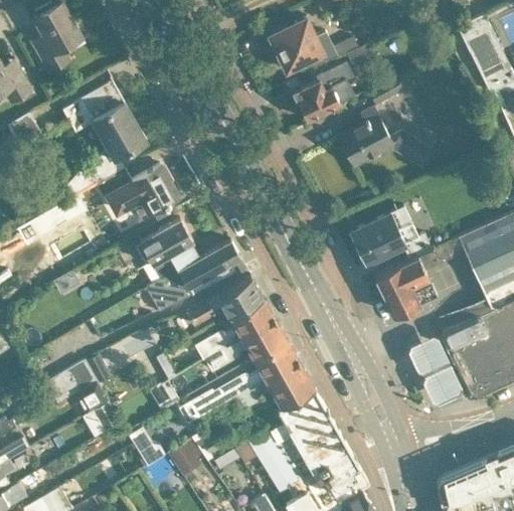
[(317,0),(322,11),(345,0),(317,0)]
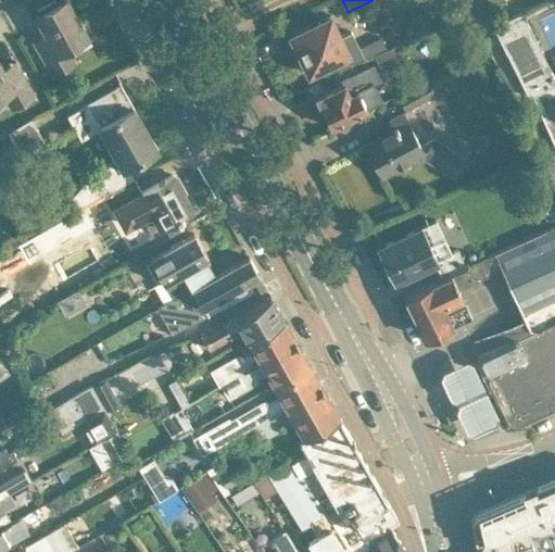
[(505,3),(504,0),(488,0),(493,10),(505,3)]
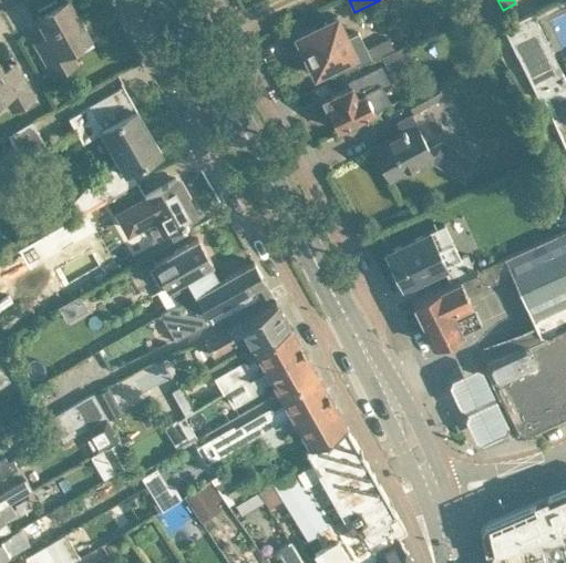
[(48,39),(35,47),(54,79),(78,67),(70,52),(91,40),(69,1),(37,20),(48,39)]
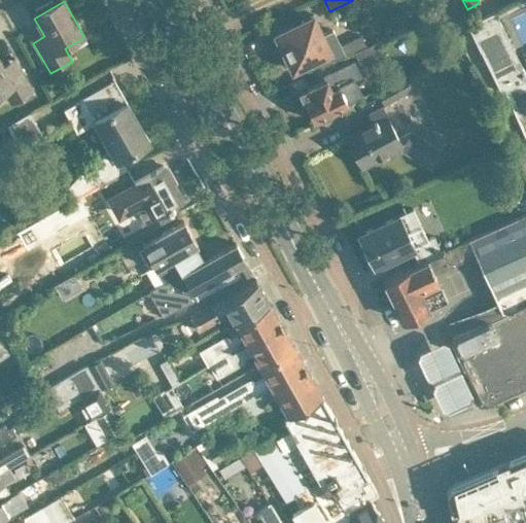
[(467,28),(501,95),(505,93),(504,93),(525,82),(525,78),(494,14),(467,28)]
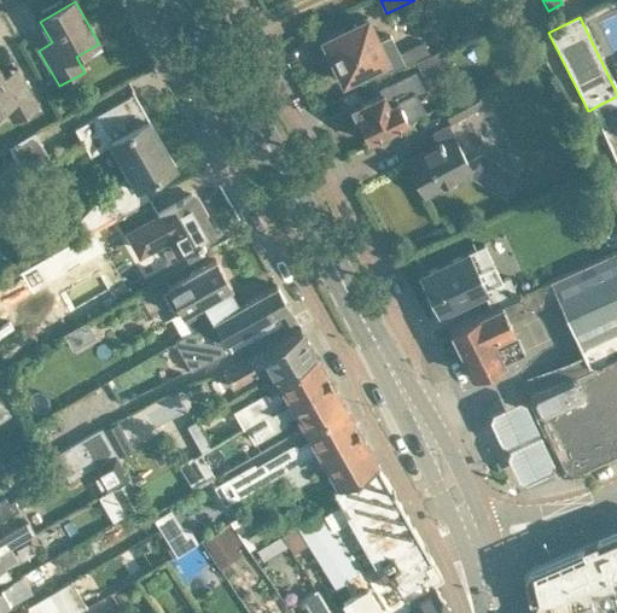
[(379,45),(368,22),(324,42),(344,85),(389,63),(394,74),(429,56),(423,44),(399,56),(391,39),(379,45)]
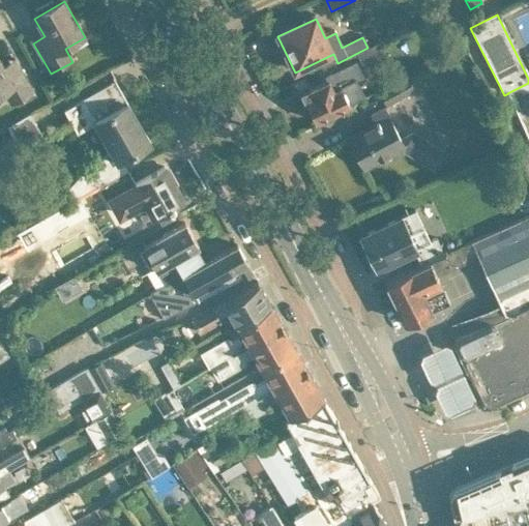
[(380,45),(357,55),(362,66),(385,56),(380,45)]
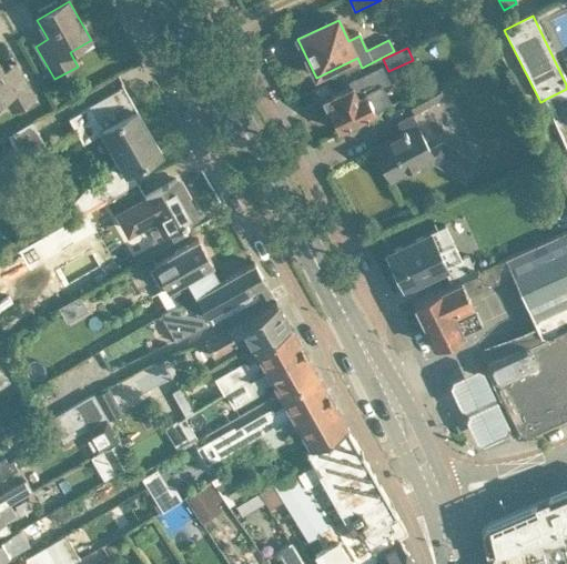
[(36,101),(32,96),(17,67),(4,74),(0,67),(0,102),(4,100),(12,114),(36,101)]
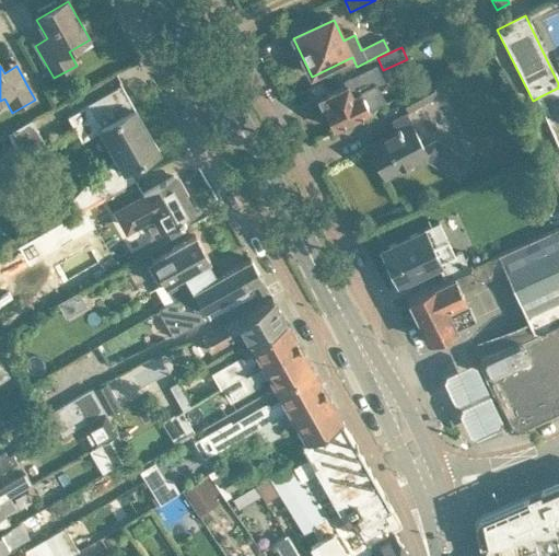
[(383,83),(376,69),(346,83),(347,88),(326,97),(329,105),(323,108),(334,130),(353,120),(370,113),(360,94),(383,83)]
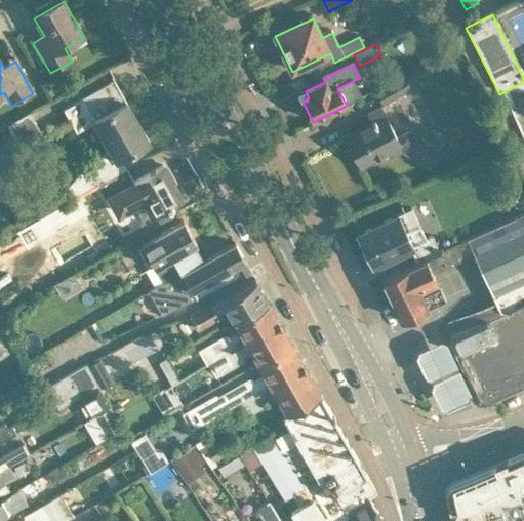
[(409,92),(403,81),(377,94),(384,107),(409,92)]
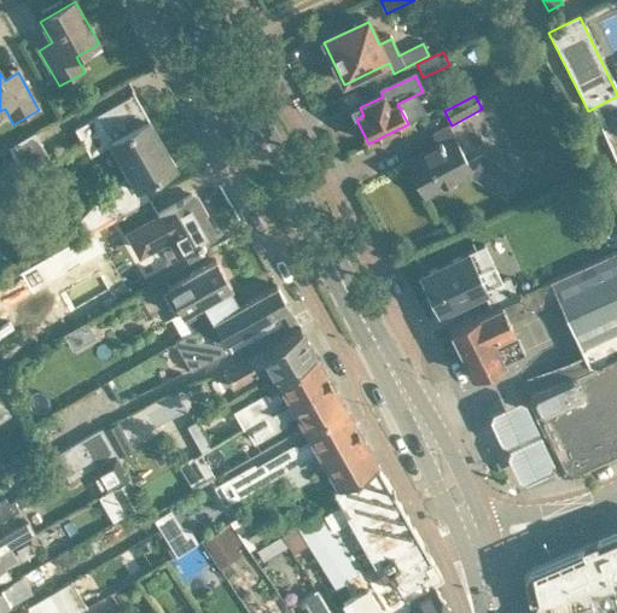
[(616,97),(592,109),(593,109),(616,163),(616,97)]
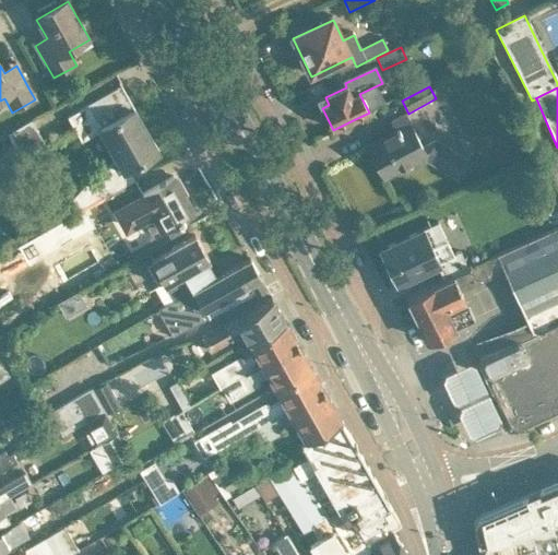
[(109,181),(140,164),(159,153),(153,142),(151,143),(146,133),(134,113),(135,111),(122,89),(69,119),(83,144),(102,133),(117,161),(103,169),(109,181)]
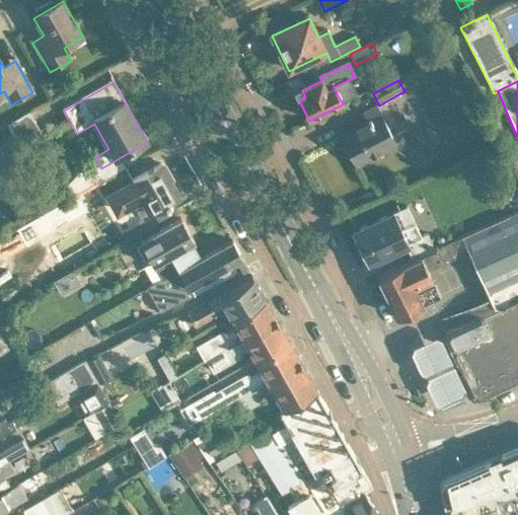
[(404,133),(392,139),(376,108),(365,115),(369,124),(342,139),(357,165),(391,146),(394,152),(396,150),(427,167),(436,151),(404,133)]
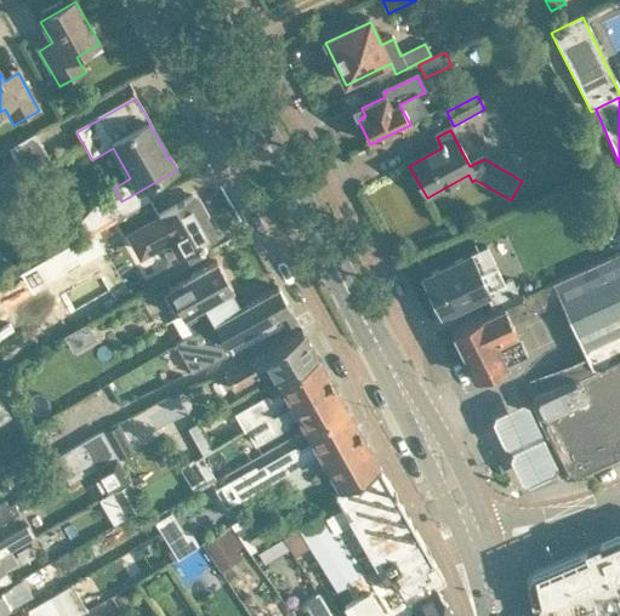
[(50,160),(35,135),(7,150),(22,176),(50,160)]
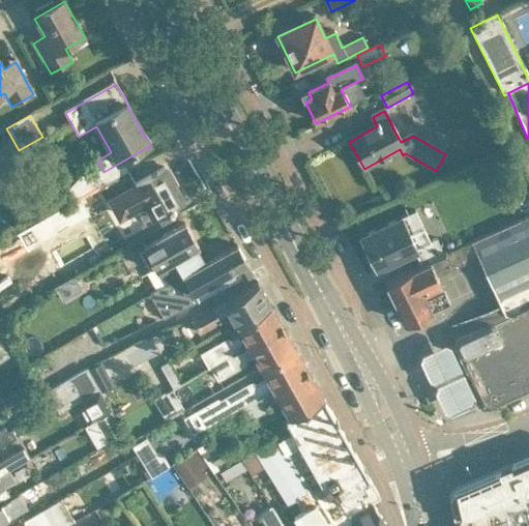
[(137,209),(144,223),(153,217),(155,220),(175,208),(174,207),(183,202),(165,170),(136,186),(127,172),(99,188),(117,221),(137,209)]
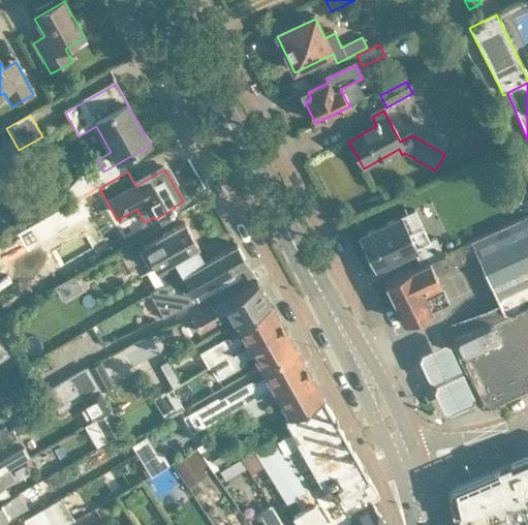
[(94,193),(71,206),(78,217),(100,205),(94,193)]
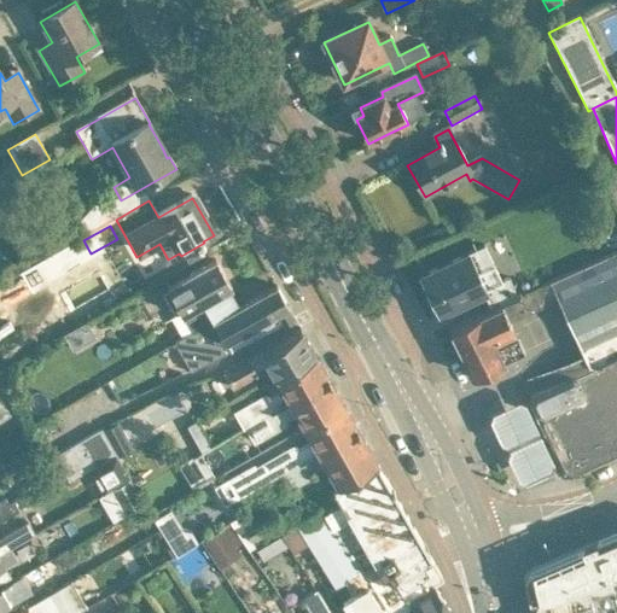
[(482,292),(492,309),(492,311),(518,299),(517,297),(510,280),(502,284),(484,247),(443,267),(421,278),(440,315),(482,292)]
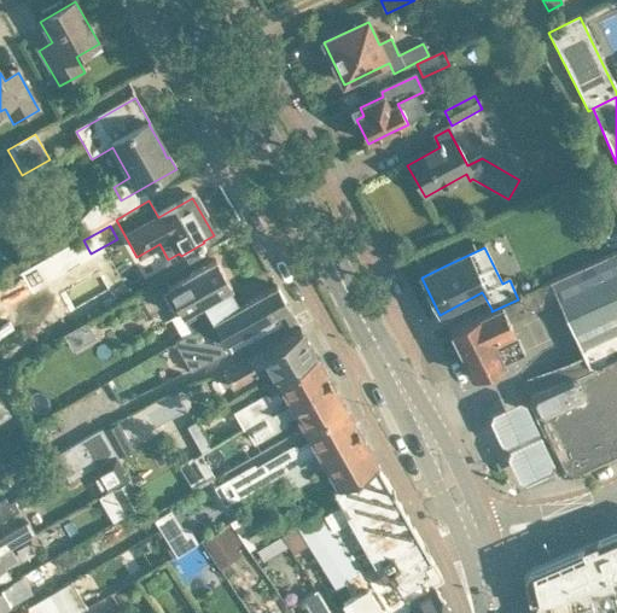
[(616,252),(551,285),(591,371),(592,372),(616,360),(616,252)]
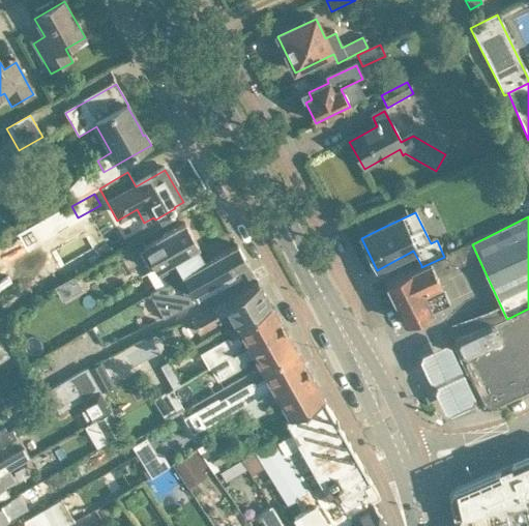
[(155,223),(143,230),(147,237),(159,230),(155,223)]
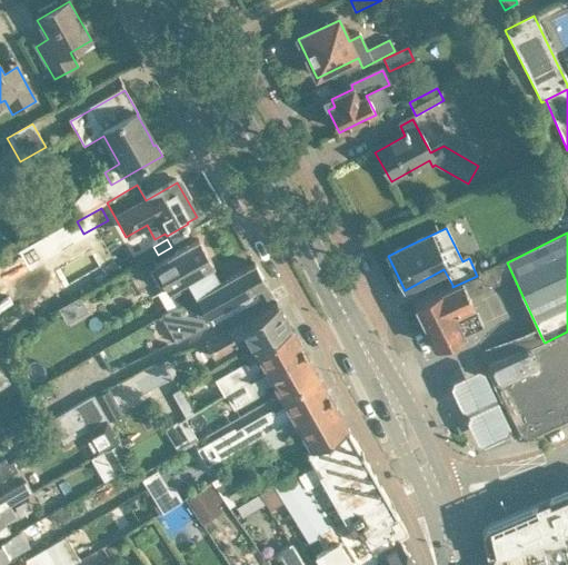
[(169,295),(177,309),(197,297),(198,298),(220,286),(220,285),(211,269),(213,267),(199,241),(155,267),(156,270),(150,274),(161,294),(166,291),(168,295),(169,295)]
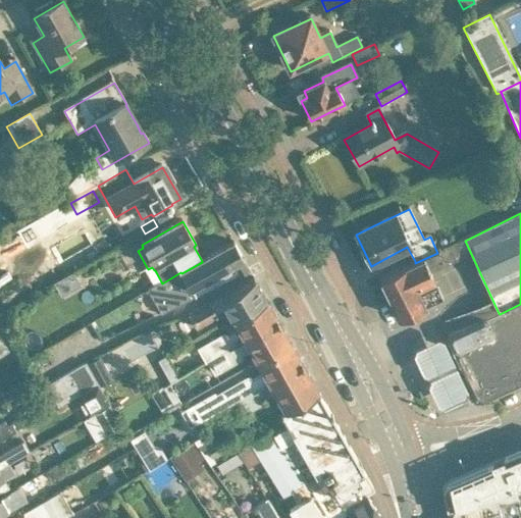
[(381,282),(379,283),(398,321),(443,299),(436,287),(419,297),(416,289),(433,280),(430,273),(465,257),(458,241),(436,251),(437,253),(415,263),(415,261),(380,279),(381,282)]
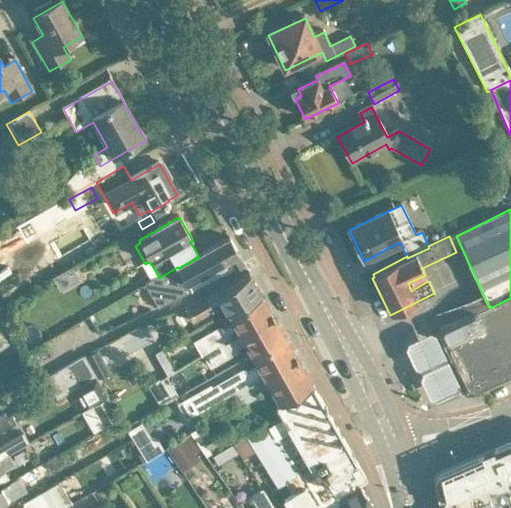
[(178,268),(177,267),(159,278),(143,287),(144,289),(146,287),(159,309),(234,270),(234,271),(244,266),(229,239),(198,256),(198,257),(178,268)]
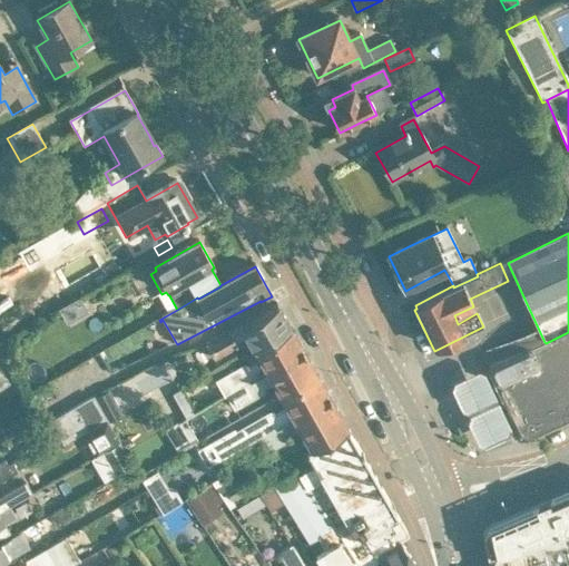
[(248,337),(255,350),(291,329),(277,305),(206,347),(214,360),(237,348),(236,344),(248,337)]
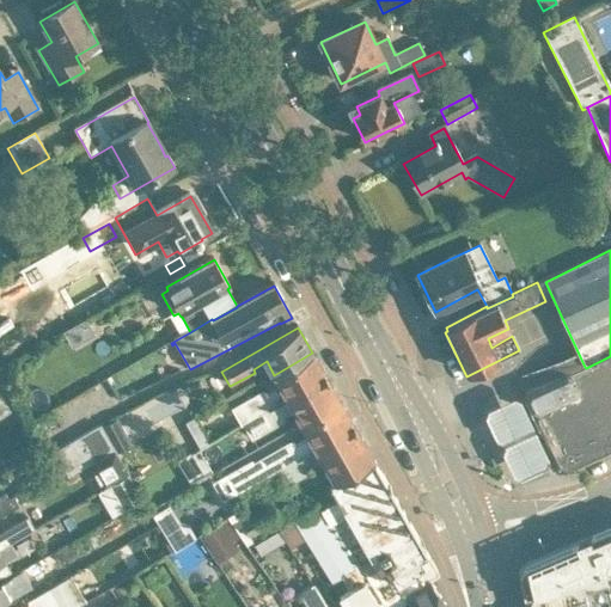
[(240,427),(242,425),(243,427),(327,378),(312,353),(274,375),(281,388),(268,396),(267,392),(232,411),(240,427)]
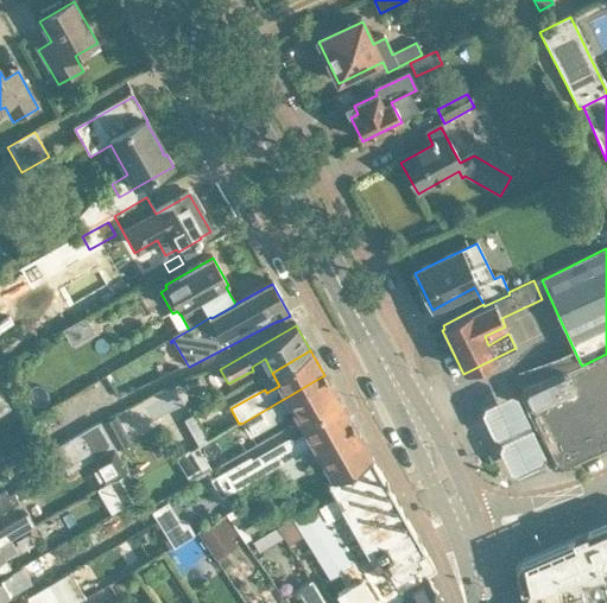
[(524,391),(522,397),(528,410),(535,412),(557,462),(567,465),(606,446),(606,354),(582,366),(581,365),(524,391)]
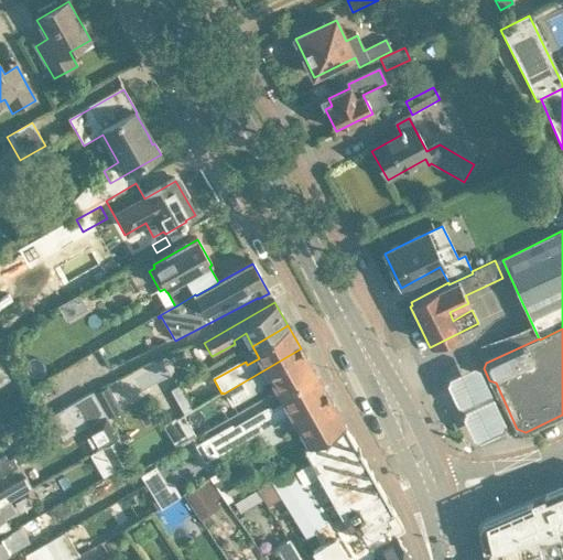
[(272,380),(279,392),(314,372),(301,348),(224,394),(231,407),(261,390),(260,387),(272,380)]
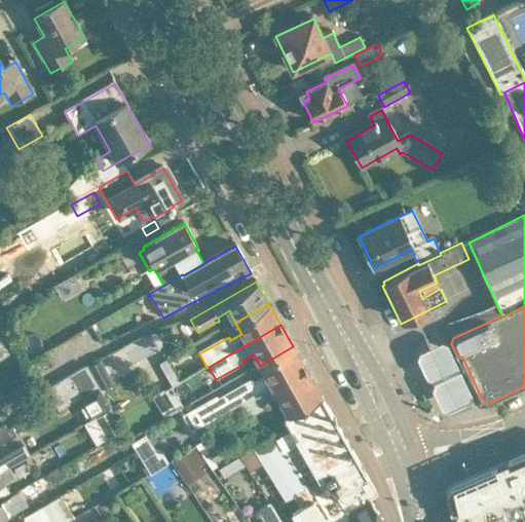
[(0,360),(9,355),(0,338),(0,360)]
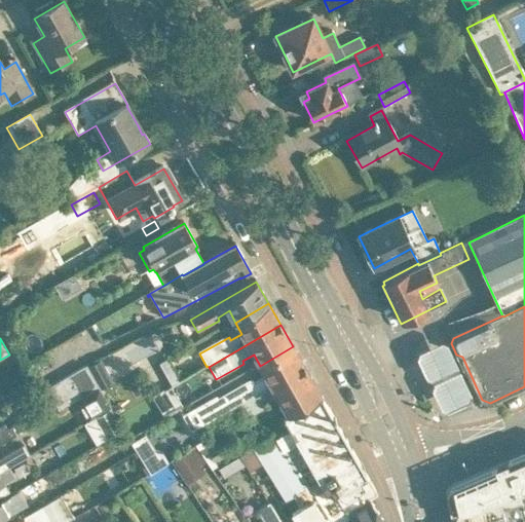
[(202,425),(223,414),(238,406),(239,406),(305,368),(293,346),(260,366),(266,377),(255,383),(254,380),(219,400),(217,397),(194,410),(202,425)]
